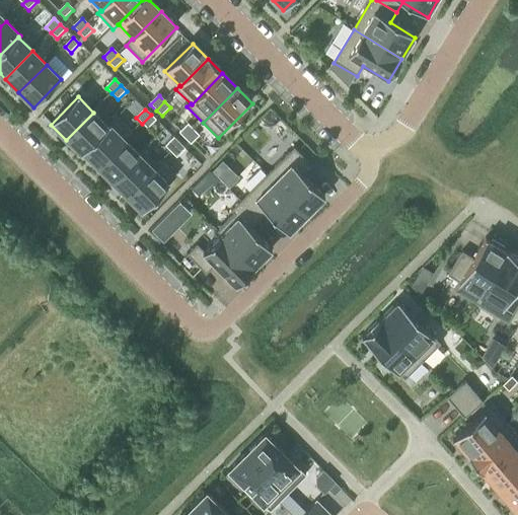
[(108,127),(93,113),(66,140),(81,155),(83,153),(82,153),(108,128),(108,127)]
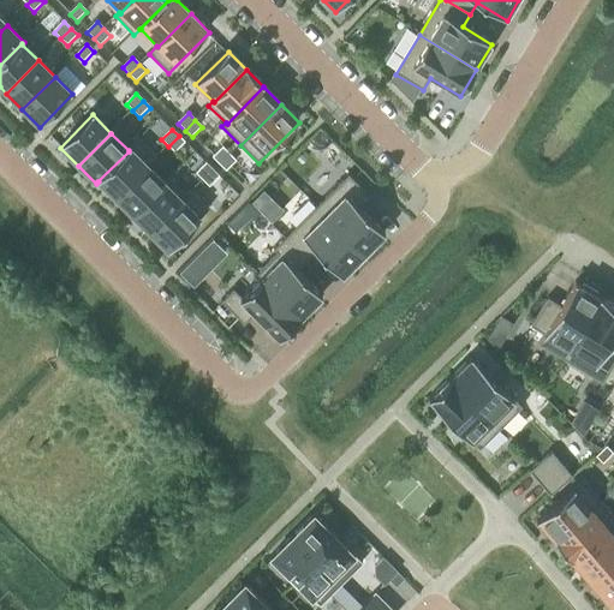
[(176,154),(185,143),(179,136),(168,147),(176,154)]
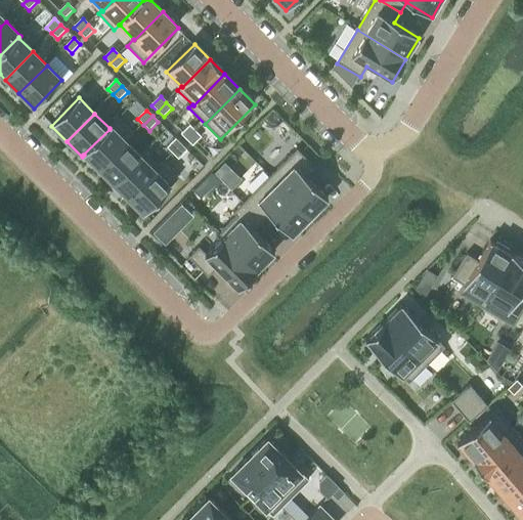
[(118,120),(110,128),(110,129),(83,155),(84,155),(98,170),(127,142),(134,136),(118,120)]
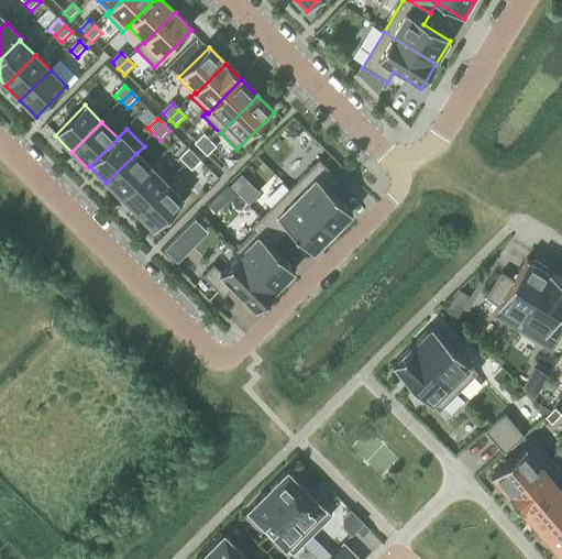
[(204,135),(195,145),(201,151),(210,142),(204,135)]
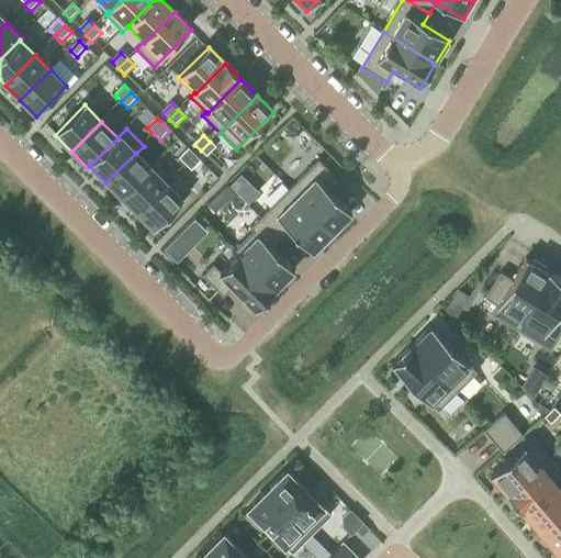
[(201,151),(206,157),(216,148),(210,142),(201,151)]
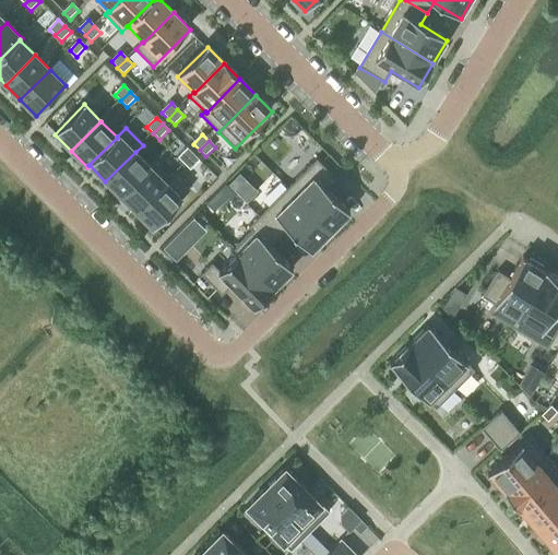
[(188,150),(178,158),(185,165),(193,155),(188,150)]
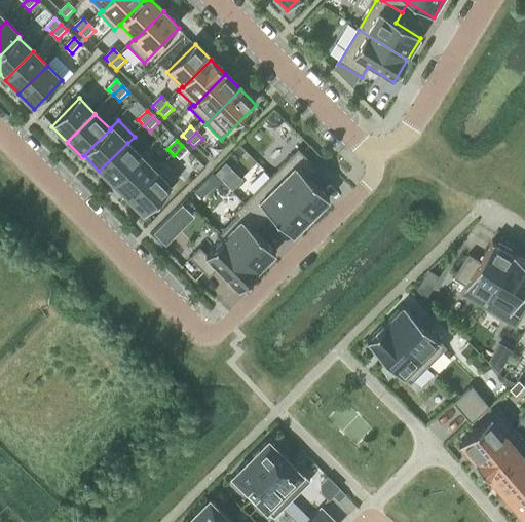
[(141,156),(127,143),(99,171),(114,185),(142,157),(141,156)]
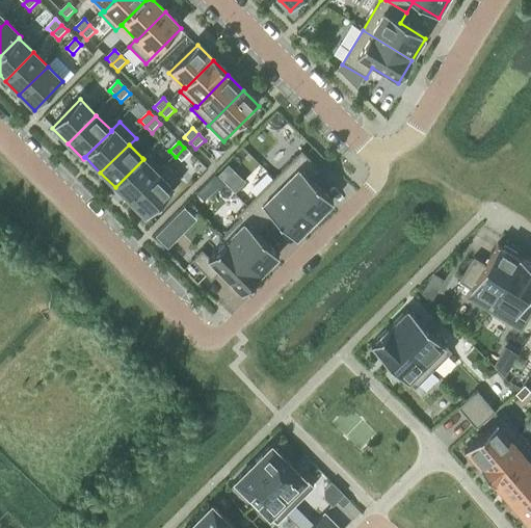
[(181,163),(190,154),(184,148),(176,157),(181,163)]
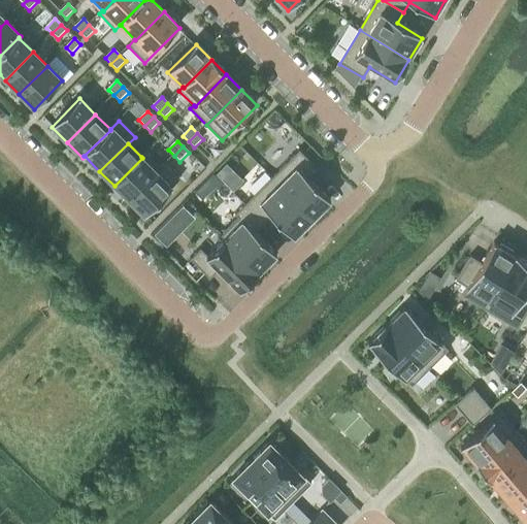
[(299,152),(272,179),(313,220),(331,202),(309,181),(319,171),(299,152)]
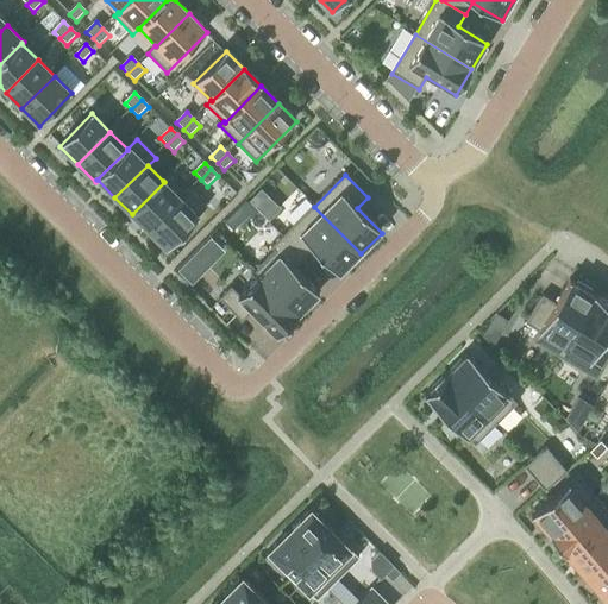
[(168,177),(163,181),(164,182),(132,214),(149,232),(186,195),(185,194),(168,177)]
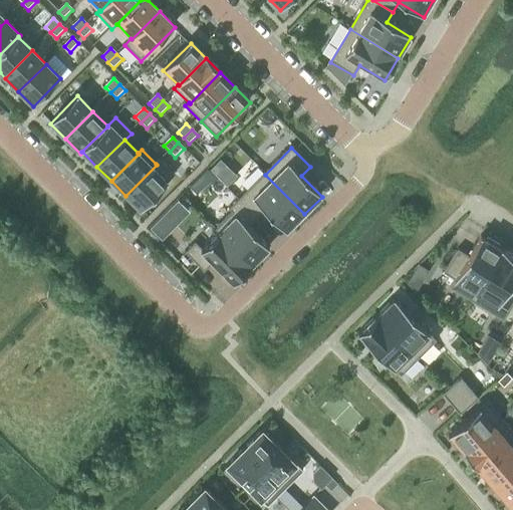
[(159,161),(156,164),(157,165),(125,196),(141,211),(175,177),(159,161)]
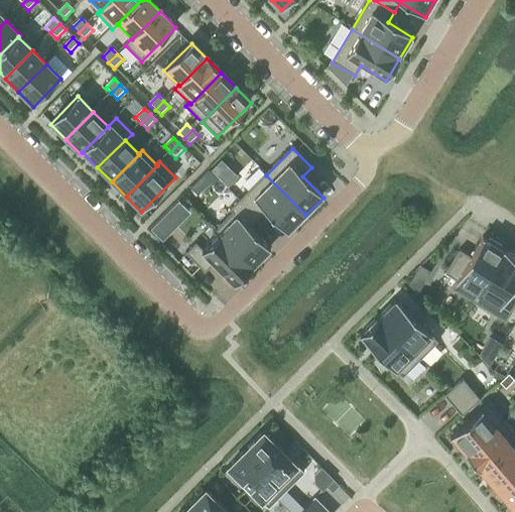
[(287,233),(305,215),(266,175),(239,202),(258,221),(267,212),(287,233)]
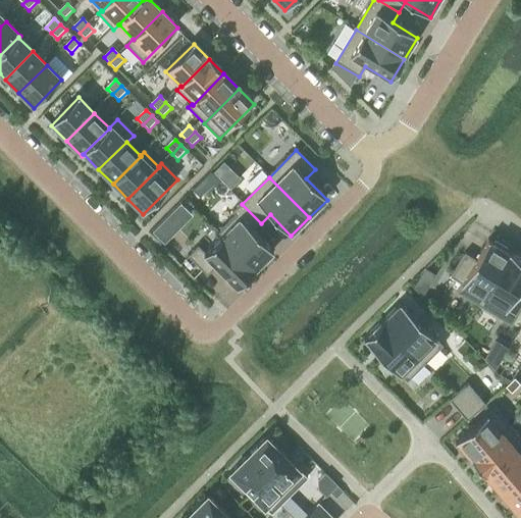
[(253,231),(261,223),(242,204),(232,213),(236,216),(218,235),(221,238),(222,238),(256,270),(273,253),(253,231)]
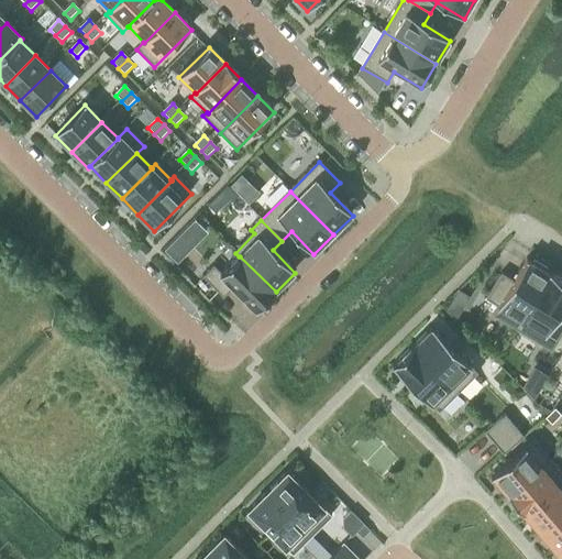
[(196,226),(166,255),(177,266),(207,237),(196,226)]
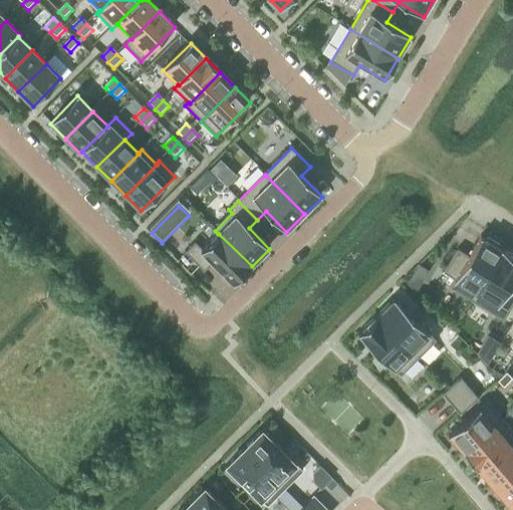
[(234,284),(252,266),(219,234),(218,234),(202,250),(196,243),(185,253),(204,272),(213,263),(234,284)]
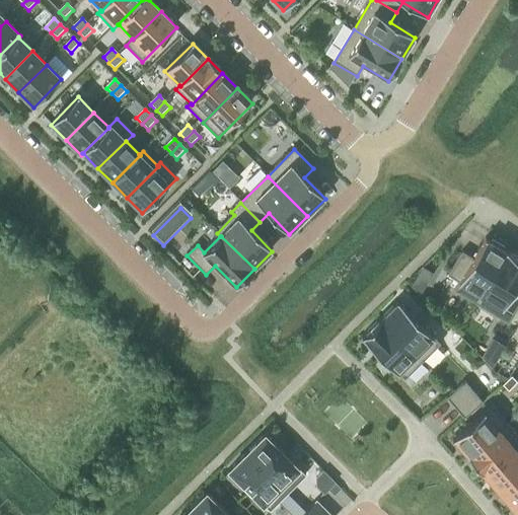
[(454,292),(475,305),(508,252),(486,239),(473,260),(462,253),(448,277),(458,284),(454,292)]
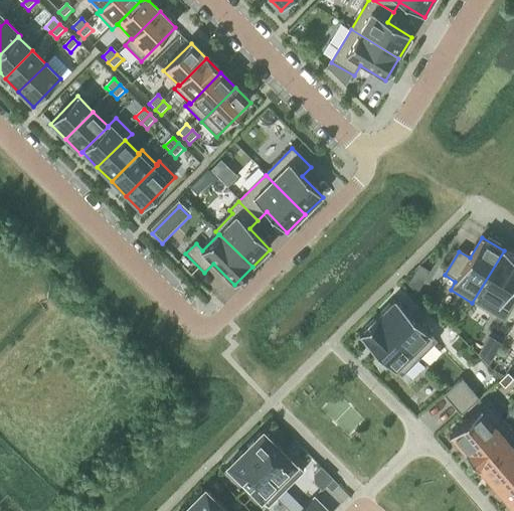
[(513,257),(504,250),(472,303),(505,323),(513,308),(513,285),(513,257)]
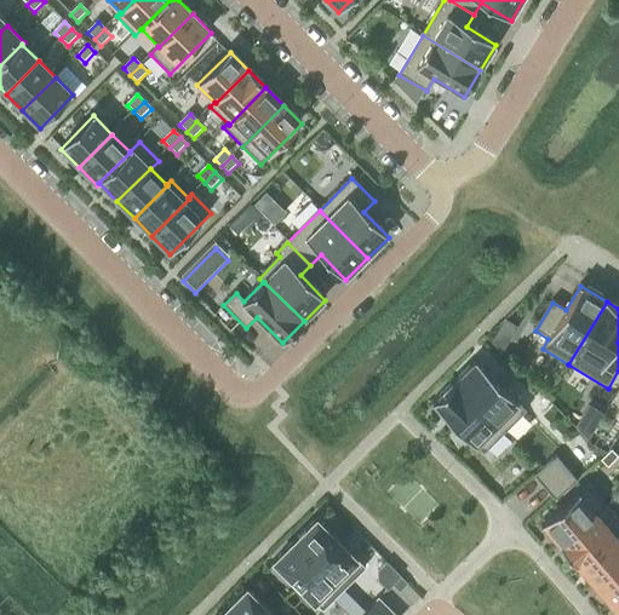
[(476,361),(454,383),(505,434),(527,413),(476,361)]
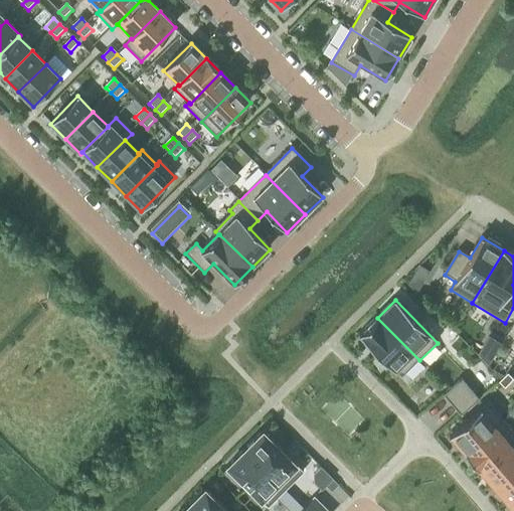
[(401,378),(419,360),(377,318),(359,336),(381,357),(378,360),(390,372),(392,369),(401,378)]
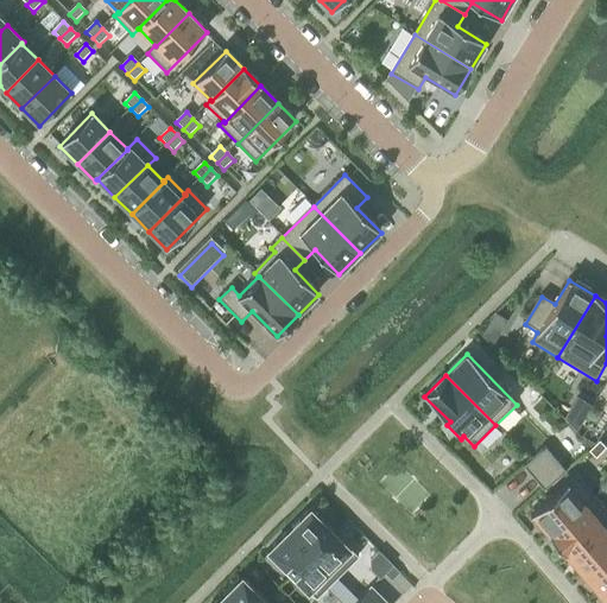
[(599,442),(589,452),(596,458),(606,449),(599,442)]
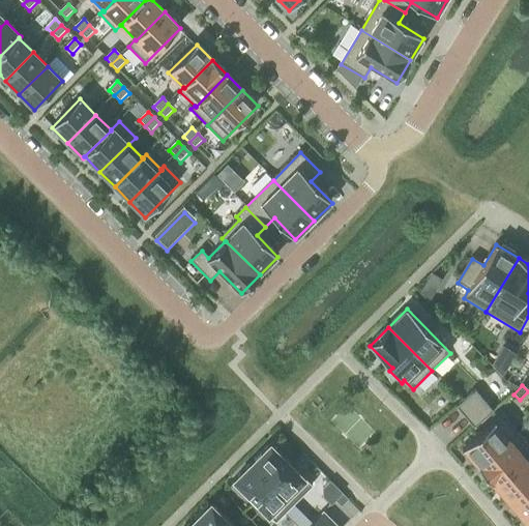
[(458,408),(466,417),(485,403),(476,392),(458,408)]
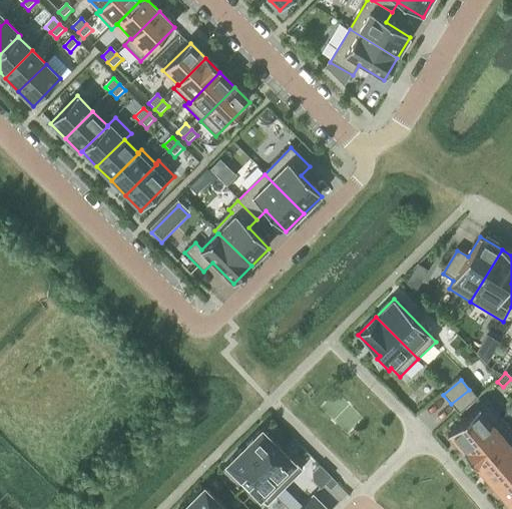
[(477,399),(469,390),(451,404),(459,414),(477,399)]
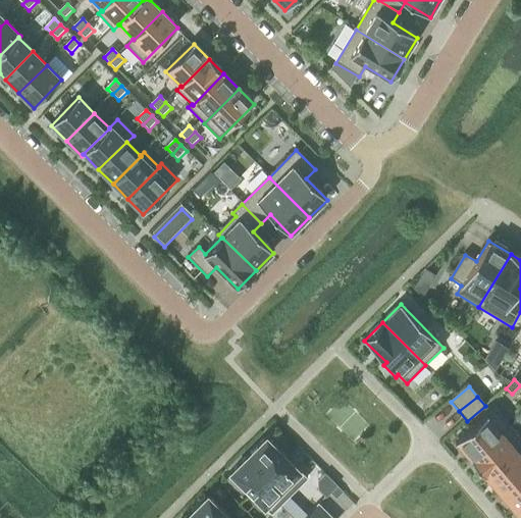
[(496,410),(456,444),(471,461),(510,427),(496,410)]
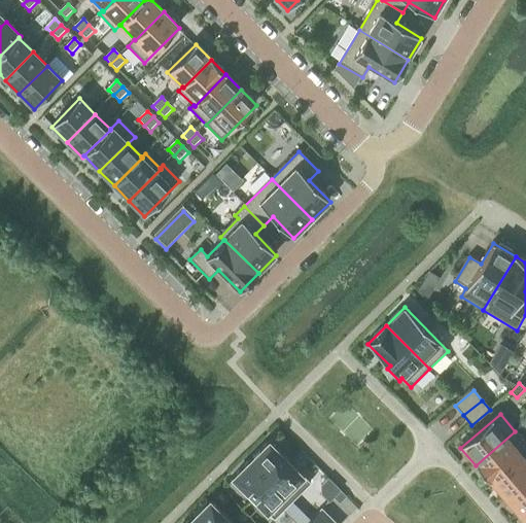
[(476,465),(490,483),(525,451),(525,444),(515,431),(476,465)]
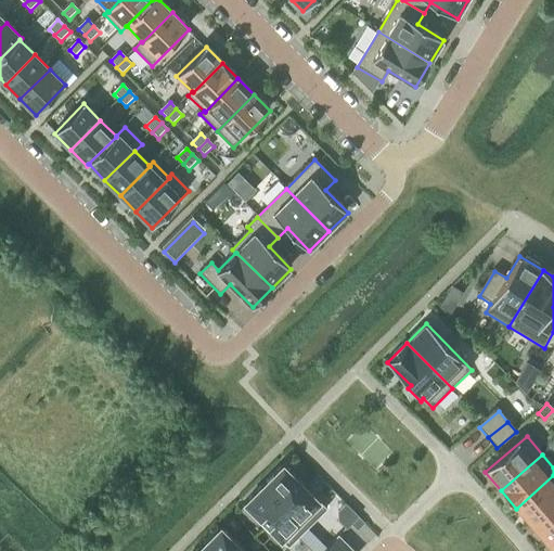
[(327,510),(283,466),(265,486),(308,529),(327,510)]
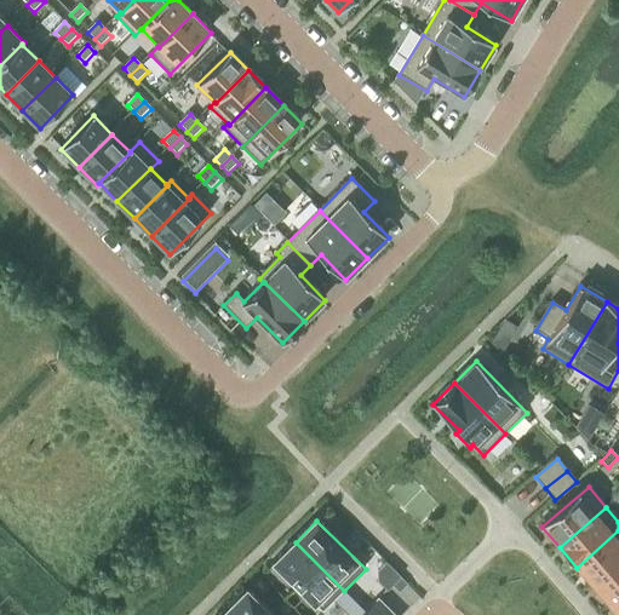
[(618,530),(577,568),(594,587),(618,565),(618,530)]
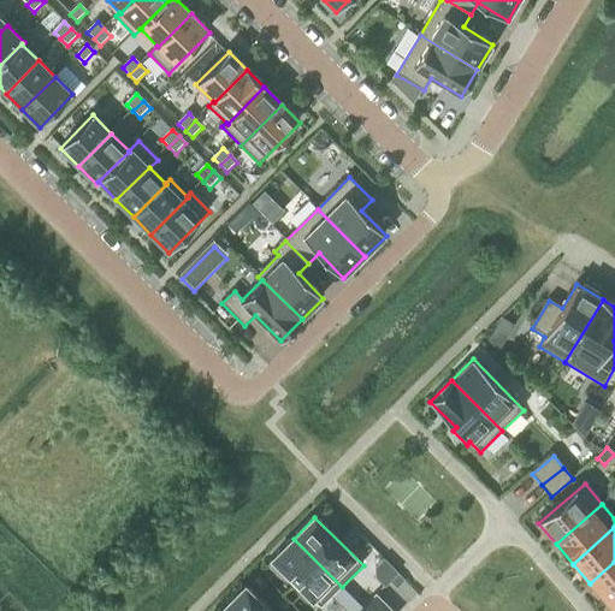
[(342,587),(294,539),(272,559),(321,609),(342,587)]
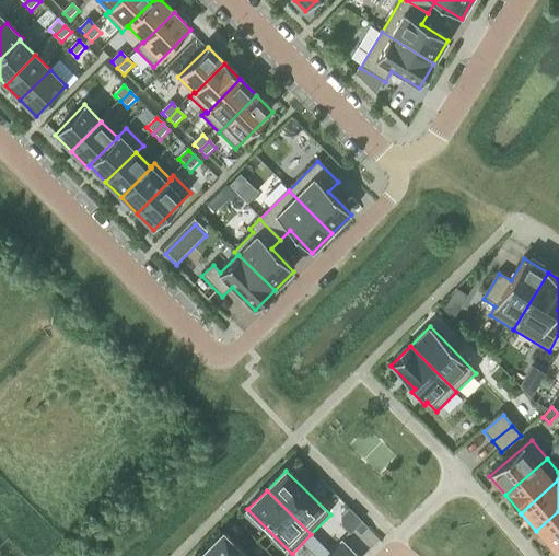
[(357,517),(349,509),(341,518),(342,526),(351,534),(363,523),(357,517)]
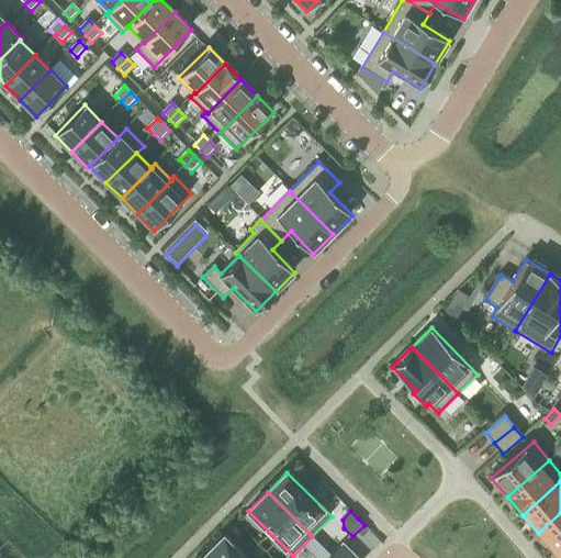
[(560,513),(538,533),(553,551),(560,544),(560,513)]
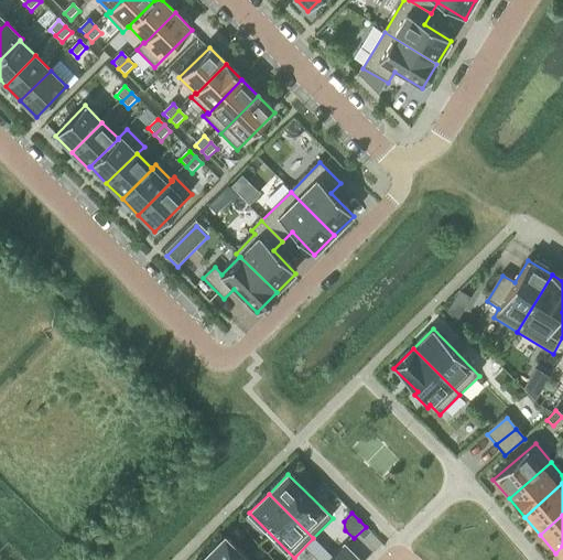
[(246,559),(225,538),(205,559),(246,559)]
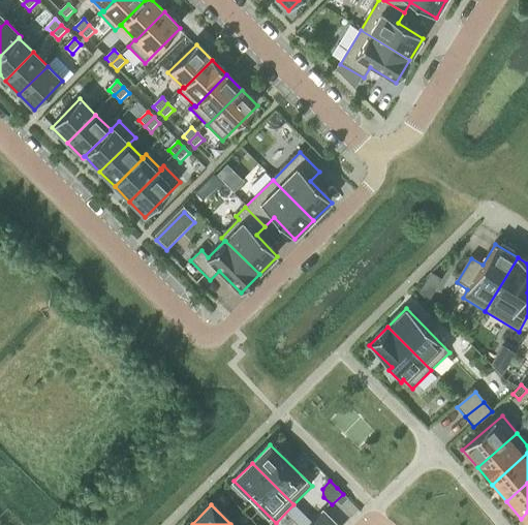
[(334,524),(322,514),(312,523),(313,524),(334,524)]
